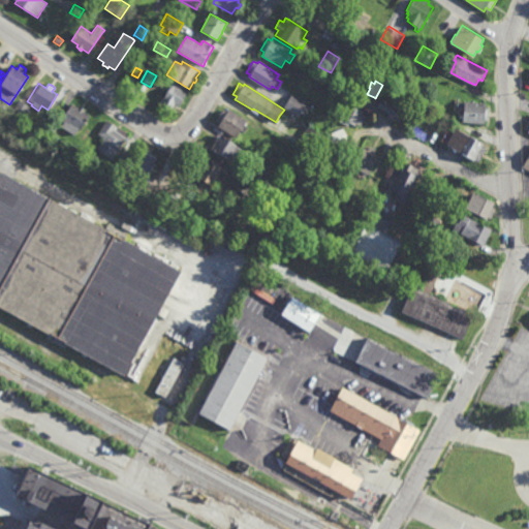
[(179,106),(178,106),(175,104),(172,111),(159,104),(167,90),(170,85),(172,84),(186,92),(179,106)]
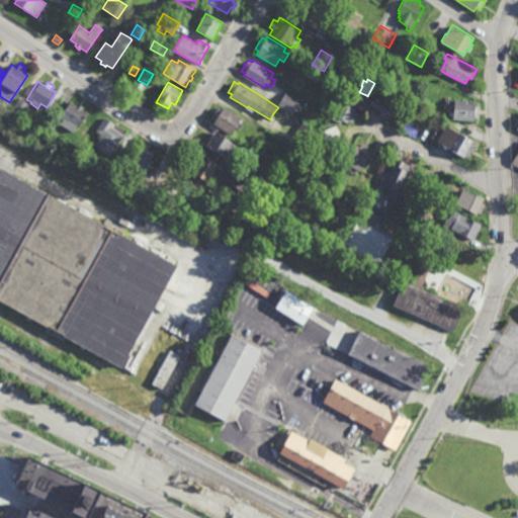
[(292,113),(278,105),(278,104),(286,92),(286,91),(300,100),(297,108),(292,113)]
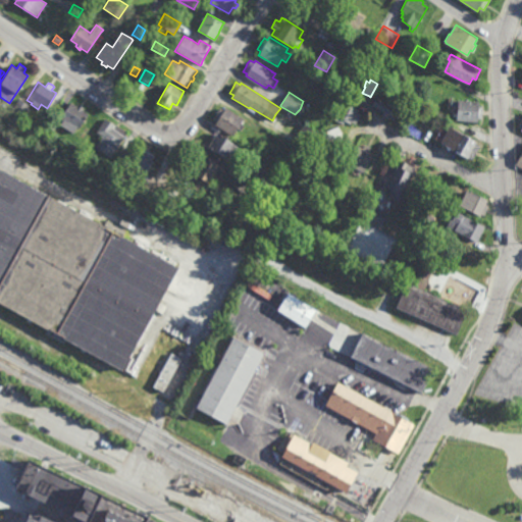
[(402,102),(398,109),(394,116),(393,116),(389,114),(388,116),(387,118),(386,117),(384,116),(382,115),(381,115),(383,111),(372,105),(376,97),(384,101),(388,95),(402,102)]
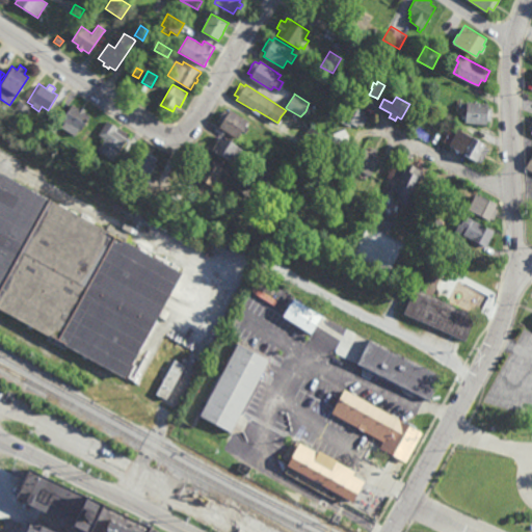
[(21,121),(10,114),(19,101),(20,102),(25,104),(30,108),(21,121)]
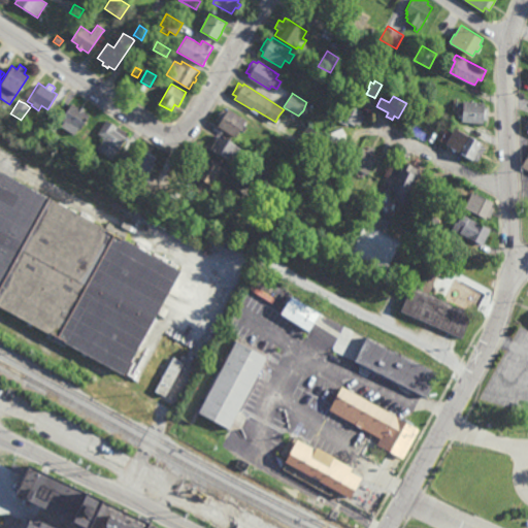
[(488,114),(488,121),(485,120),(484,123),(462,122),(462,121),(462,119),(464,101),(486,102),(486,105),(489,106),(489,111),(488,114)]
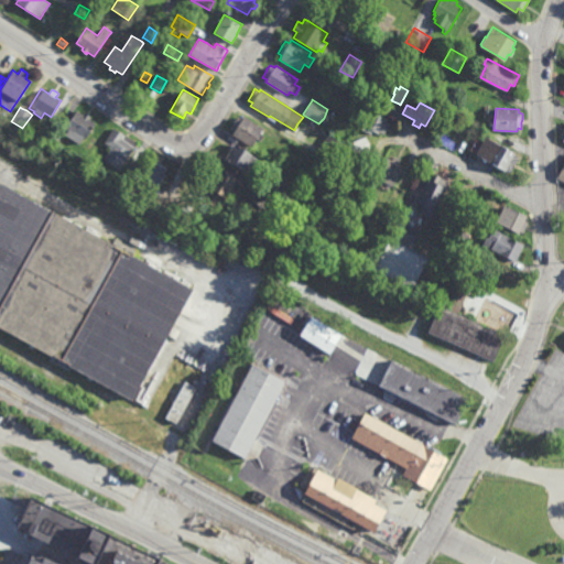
[(55,121),(51,118),(56,109),(57,109),(62,112),(55,121)]
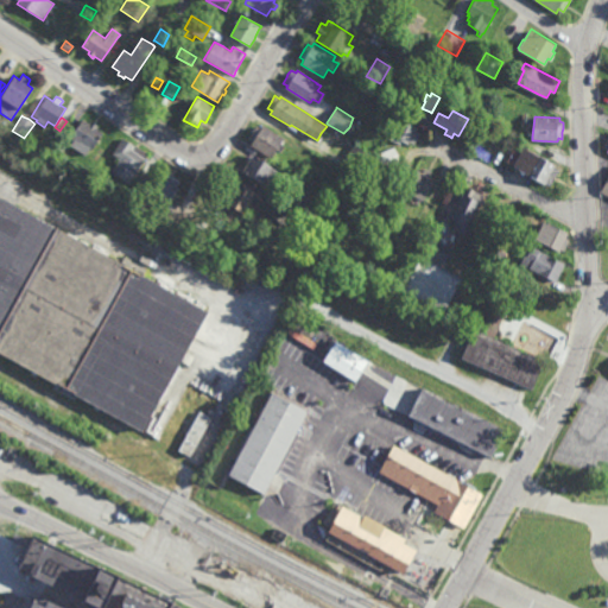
[(89,124),(90,121),(94,124),(95,125),(97,126),(96,128),(103,133),(90,151),(89,150),(86,156),(70,146),(74,140),(70,138),(82,119),(89,124)]
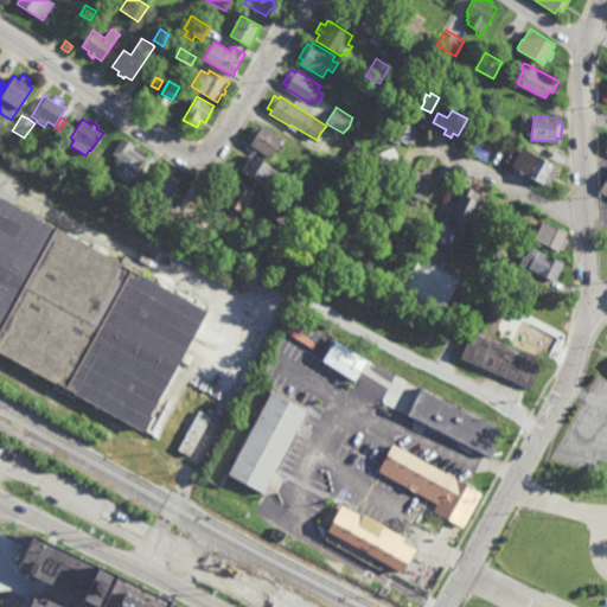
[(417,140),(417,141),(416,140),(414,145),(409,142),(408,144),(402,140),(400,145),(390,139),(401,119),(417,127),(416,129),(420,132),(417,136),(419,138),(417,140)]
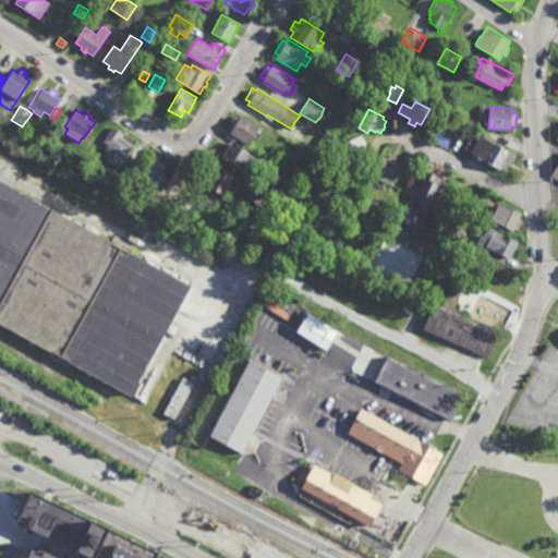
[(262,128),(258,132),(262,134),(257,141),(254,138),(250,146),(231,134),(230,133),(232,130),(228,128),(232,121),(233,119),(235,114),(240,118),(242,114),(262,128)]
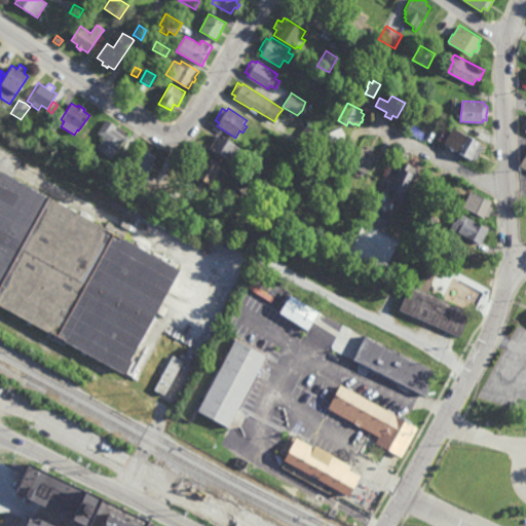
[(51,136),(43,132),(49,120),(50,119),(58,123),(59,124),(51,136)]
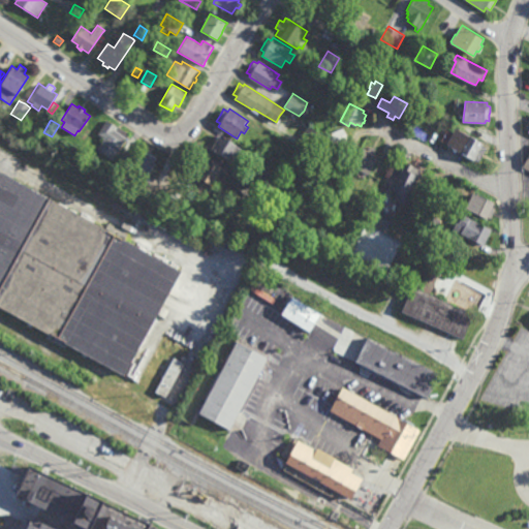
[(113,159),(97,150),(103,138),(97,134),(106,120),(119,127),(121,128),(128,133),(113,159)]
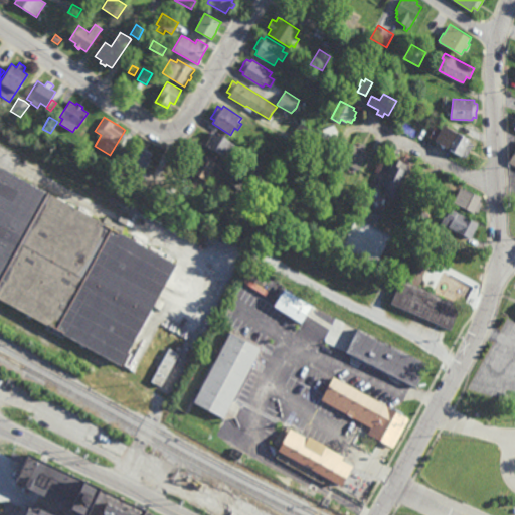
[(302,152),(287,142),(301,122),(316,132),(302,152)]
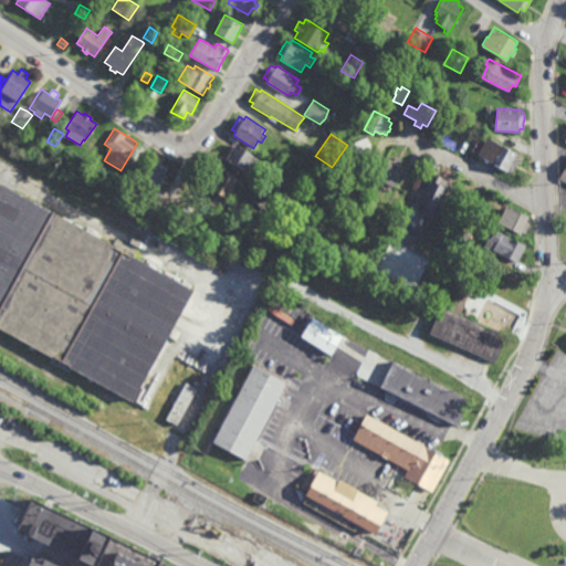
[(357,156),(352,144),(366,137),(367,138),(370,146),(371,148),(357,156)]
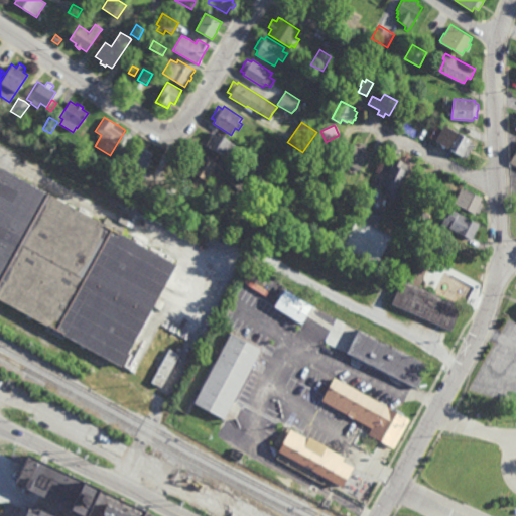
[(472,149),(471,152),(468,157),(464,155),(463,157),(449,150),(449,149),(439,144),(440,142),(436,140),(430,137),(436,127),(441,130),(443,127),(443,125),(444,125),(472,140),(472,141),(476,143),(474,146),(472,149)]
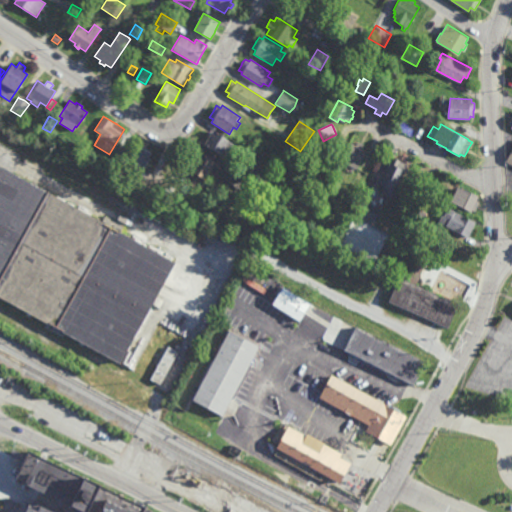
[(232,152),(231,154),(230,153),(229,154),(224,151),(222,155),(205,145),(204,144),(210,136),(207,134),(208,132),(211,129),(231,141),(230,142),(235,145),(234,146),(235,147),(232,152)]
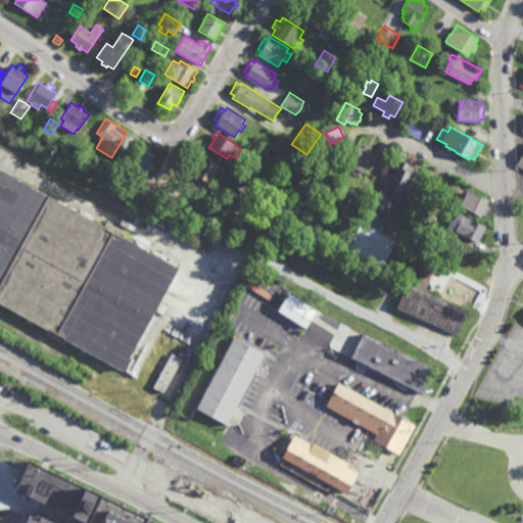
[(370,152),(374,154),(364,174),(363,173),(354,169),(349,165),(360,146),(364,148),(366,144),(369,146),(370,147),(372,148),(370,152)]
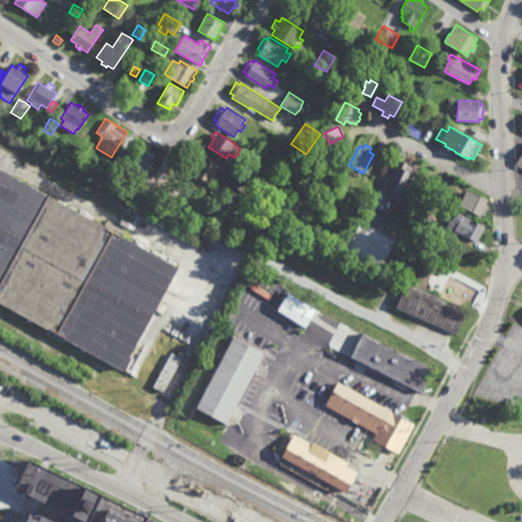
[(148,152),(153,155),(151,159),(152,160),(150,165),(142,178),(141,179),(123,169),(136,149),(138,151),(140,148),(146,151),(148,152)]
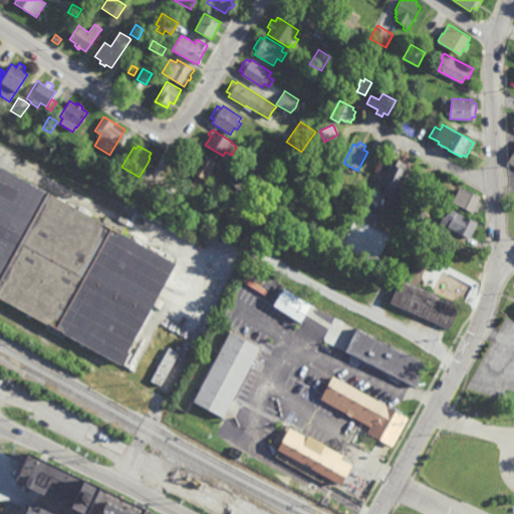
[(298,165),(288,159),(288,160),(286,158),(293,148),(304,155),(305,156),(298,165)]
